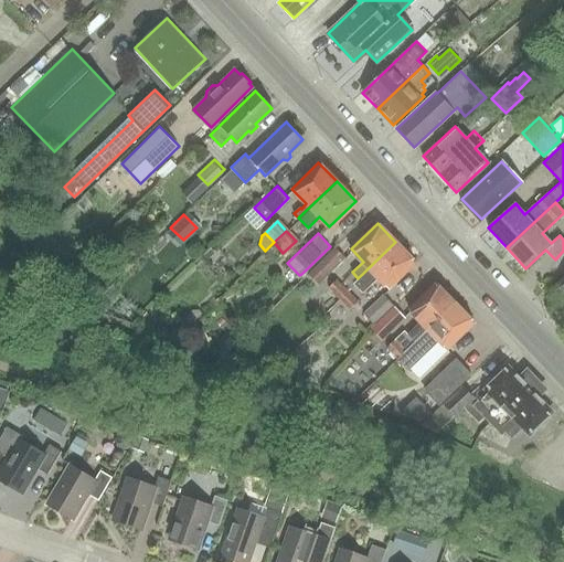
[(395,242),(358,278),(359,278),(354,284),(363,293),(379,277),(387,286),(414,261),(395,242)]
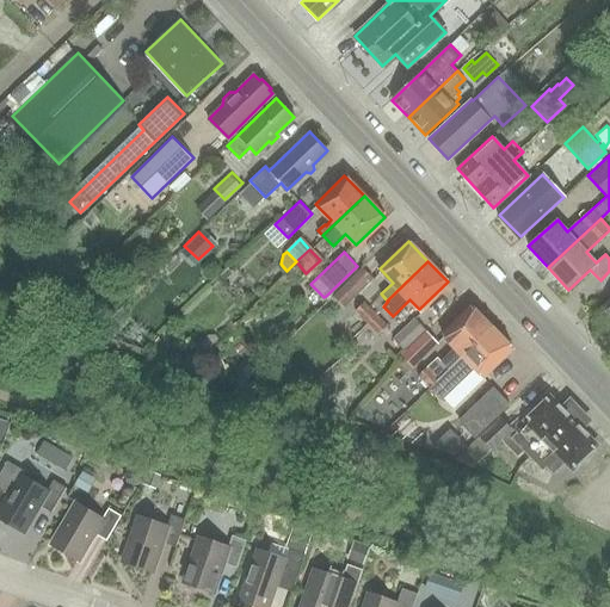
[(337,307),(368,277),(357,266),(326,296),(337,307)]
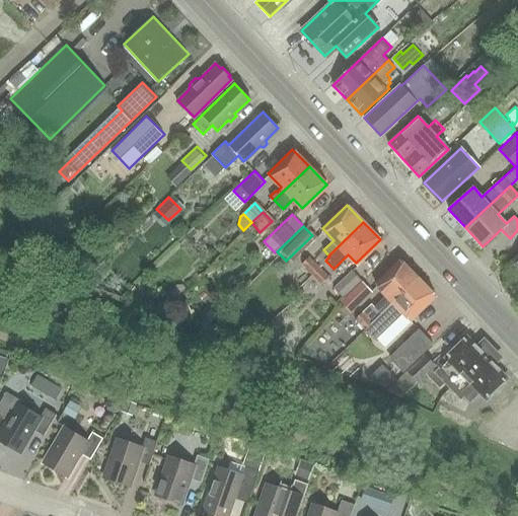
[(74,238),(58,253),(64,261),(80,244),(74,238)]
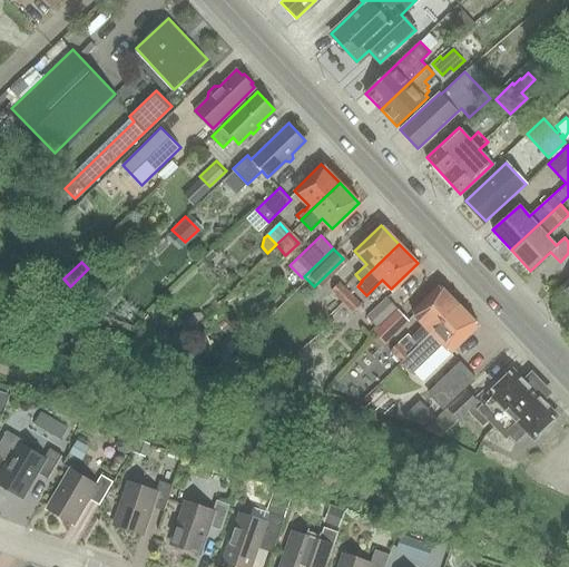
[(350,291),(339,281),(331,289),(341,300),(350,291)]
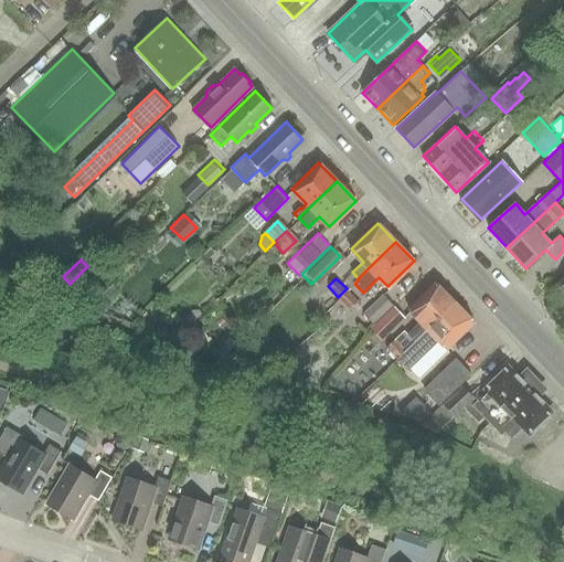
[(395,359),(453,301),(436,283),(410,309),(421,320),(398,342),(395,339),(385,349),(395,359)]
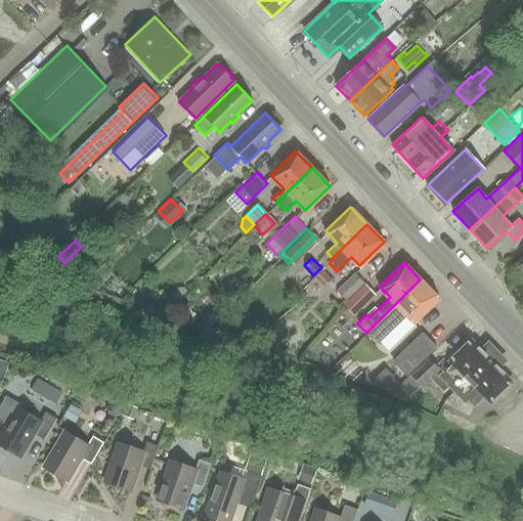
[(323,286),(332,277),(321,267),(313,275),(323,286)]
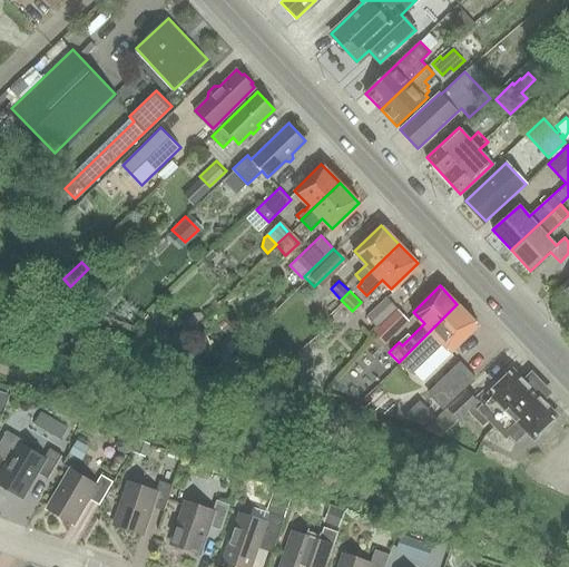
[(395,305),(385,295),(365,314),(376,325),(395,305)]
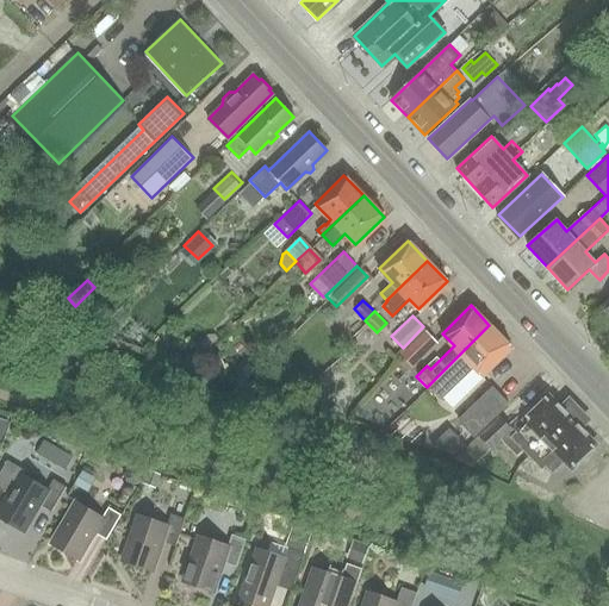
[(482,374),(510,347),(489,325),(427,387),(440,400),(474,366),(482,374)]
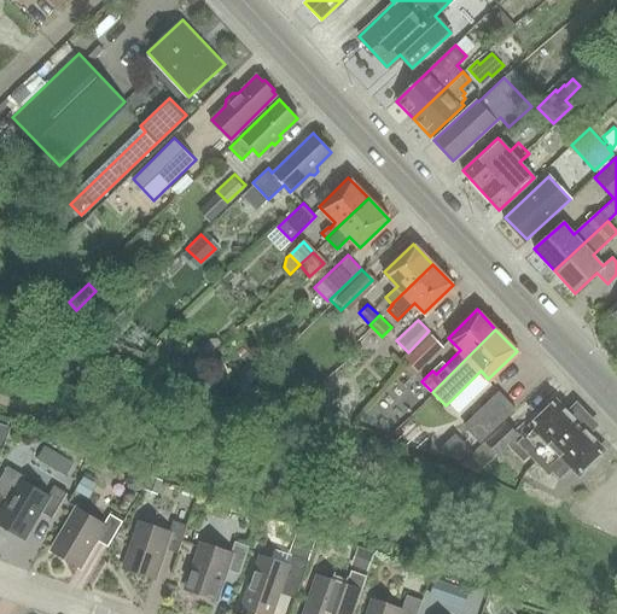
[(403,369),(409,376),(443,345),(432,333),(406,357),(411,363),(403,369)]
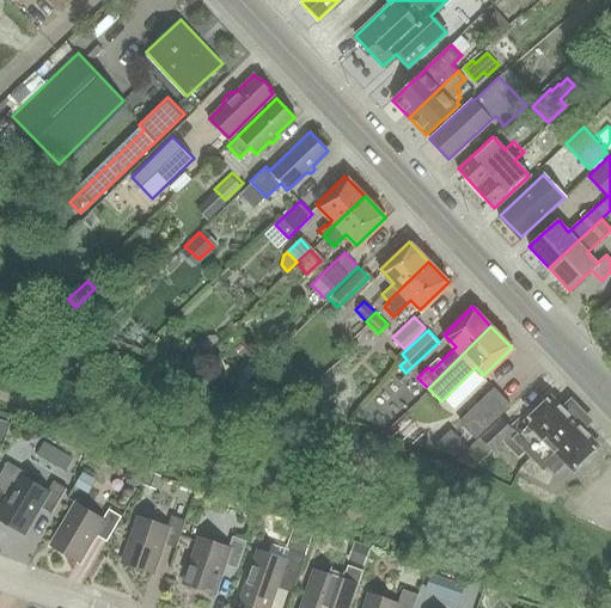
[(205,337),(196,344),(203,352),(212,344),(205,337)]
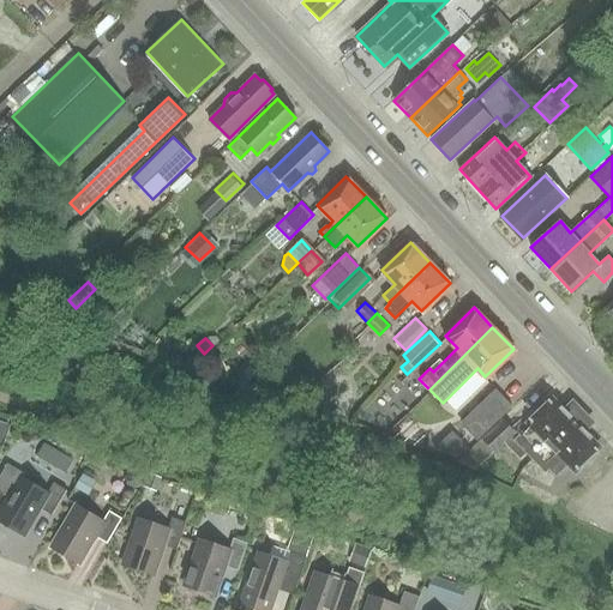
[(169,358),(168,361),(181,364),(182,362),(185,355),(170,351),(169,358)]
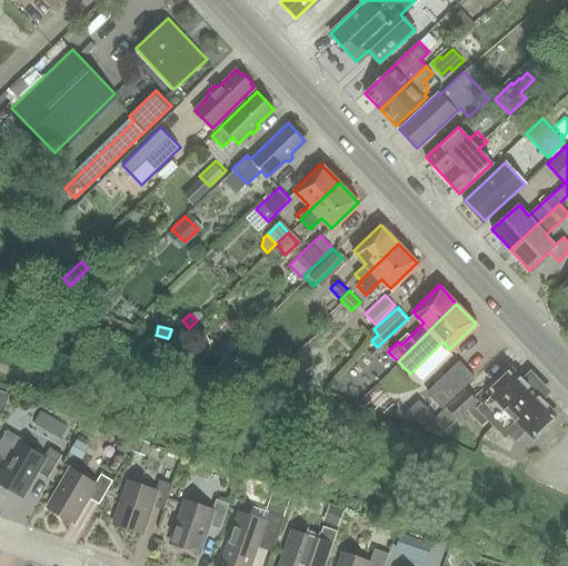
[(202,328),(193,331),(198,344),(208,340),(202,328)]
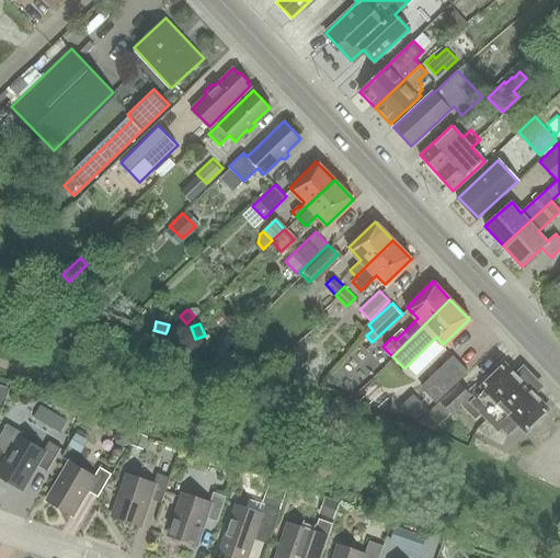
[(452,355),(420,386),(435,401),(467,371),(452,355)]
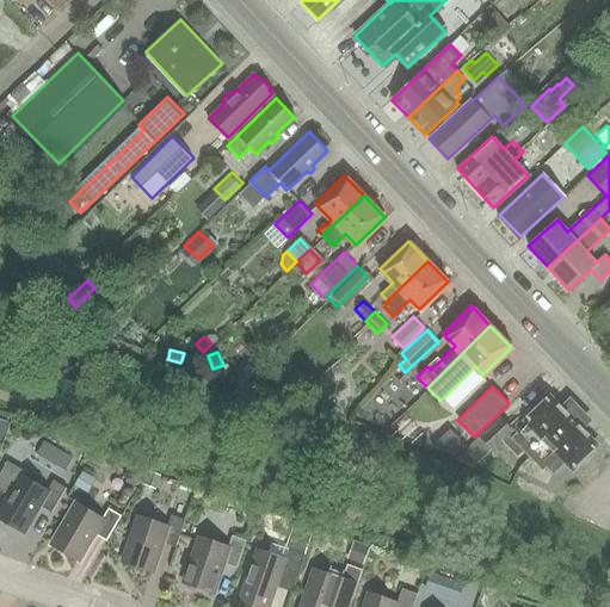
[(572,466),(596,444),(580,427),(587,420),(570,401),(561,408),(549,396),(525,420),(528,422),(513,437),(531,456),(530,457),(535,462),(536,460),(543,466),(546,464),(553,470),(565,459),(572,466)]
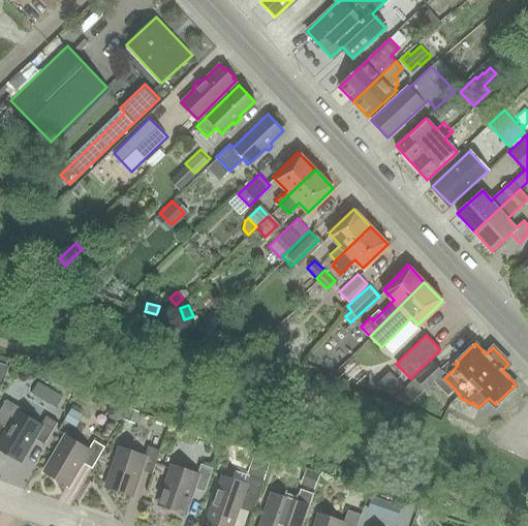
[(426,390),(443,372),(432,361),(414,377),(426,390)]
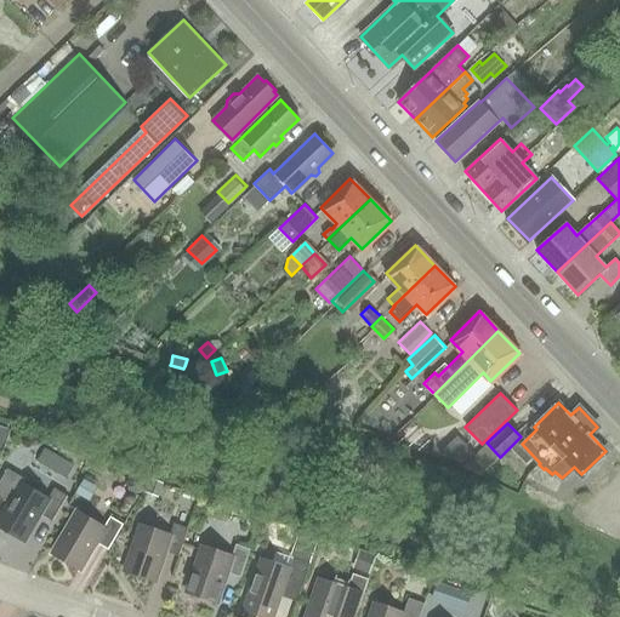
[(456,439),(436,457),(462,466),(472,456),(456,439)]
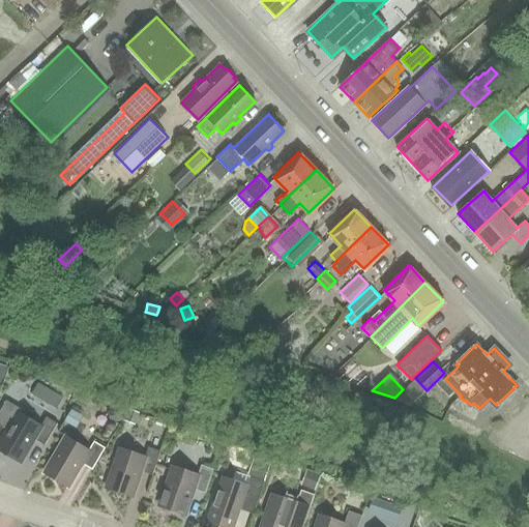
[(403,389),(394,398),(401,400),(409,404),(413,400),(416,397),(406,386),(403,389)]
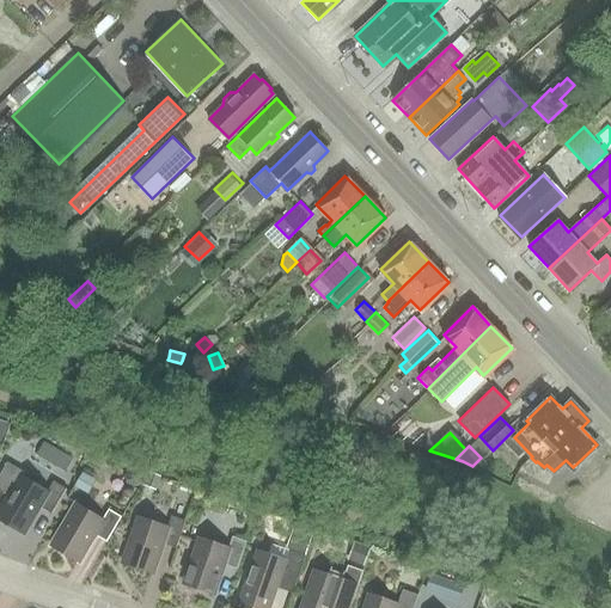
[(61,449),(53,461),(63,468),(72,455),(61,449)]
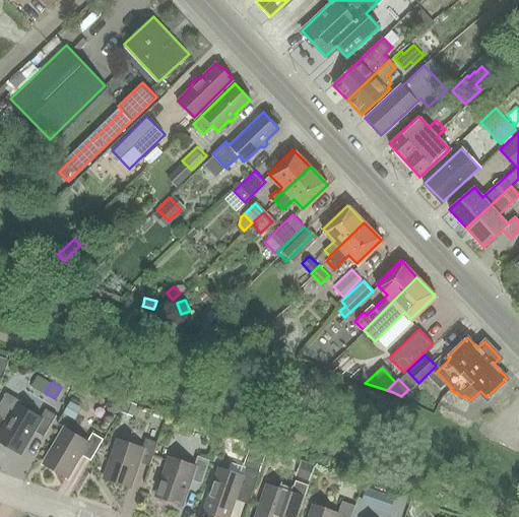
[(5,392),(0,400),(0,415),(8,421),(18,402),(19,400),(5,392)]
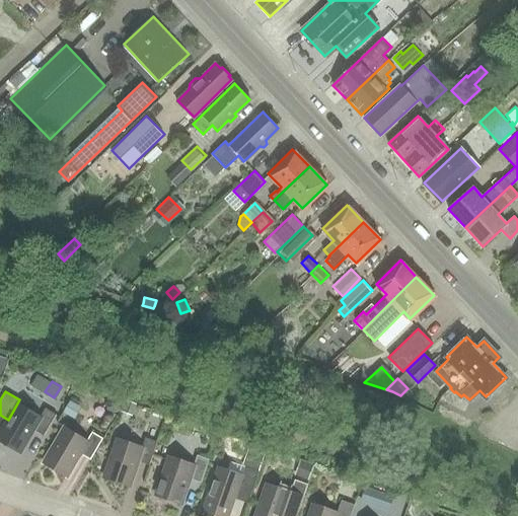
[(116,398),(105,400),(107,413),(119,410),(116,398)]
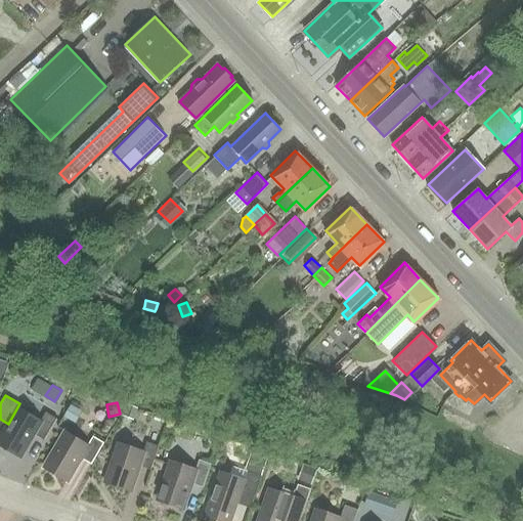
[(126,403),(122,415),(133,418),(136,406),(126,403)]
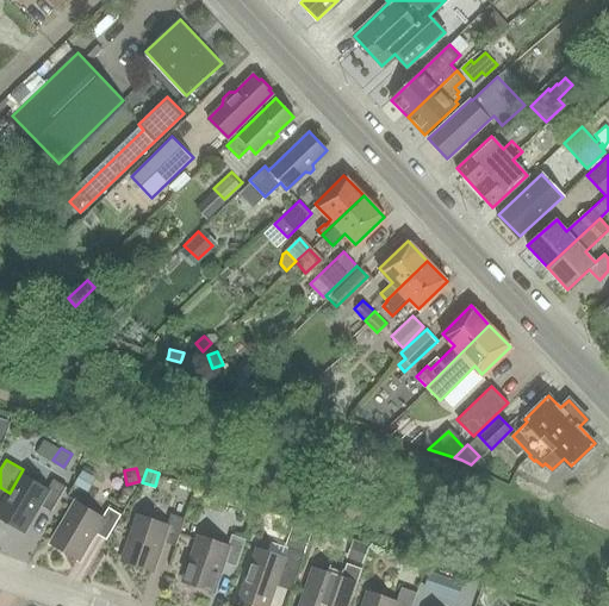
[(51,510),(66,485),(53,478),(48,487),(22,472),(10,493),(0,507),(0,517),(23,530),(38,503),(51,510)]
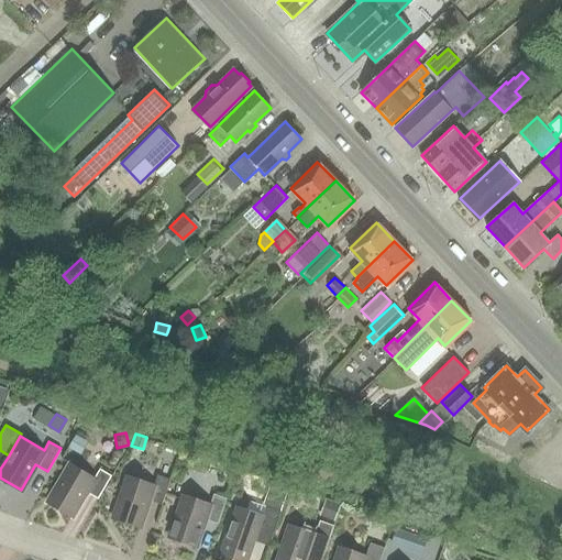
[(98,497),(111,474),(100,467),(95,475),(70,462),(47,502),(72,516),(86,491),(98,497)]
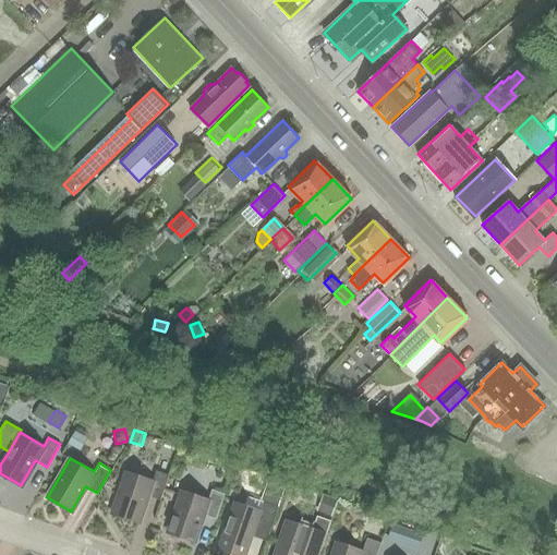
[(160,498),(169,473),(156,469),(153,479),(126,470),(112,513),(138,522),(147,494),(160,498)]
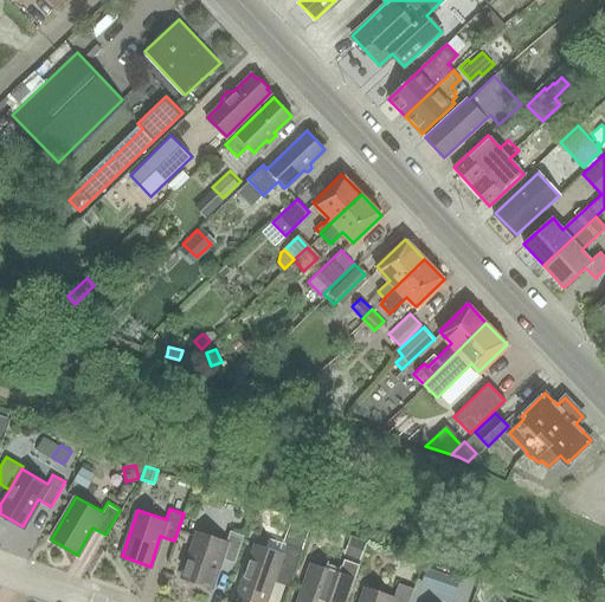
[(244,533),(230,529),(226,539),(198,530),(182,577),(211,587),(221,557),(235,561),(244,533)]
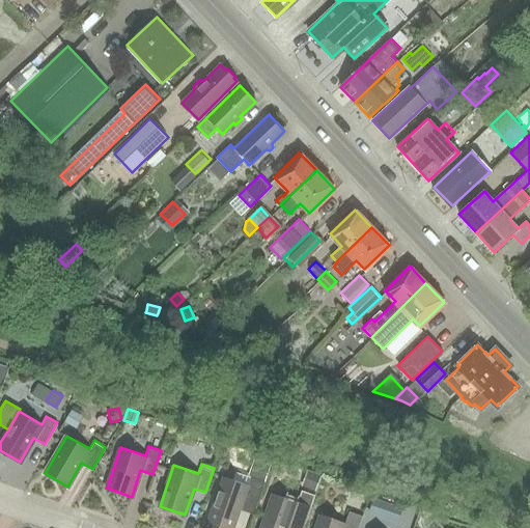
[(223,475),(206,522),(225,527),(233,527),(240,510),(241,508),(242,504),(255,508),(265,481),(251,477),(248,483),(232,478),(223,475)]
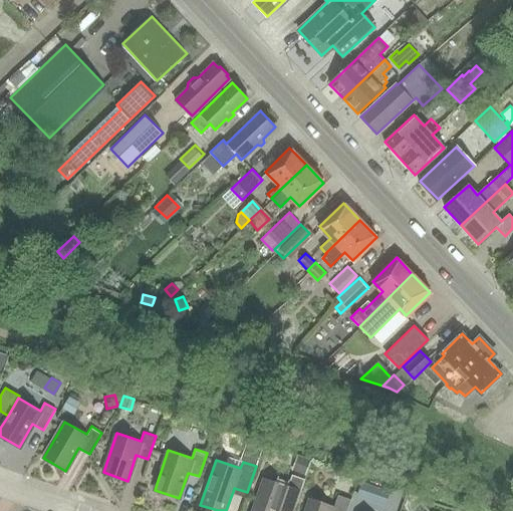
[(287,510),(292,510),(305,478),(292,474),(288,485),(263,477),(250,510),(278,510),(280,508),(287,510)]
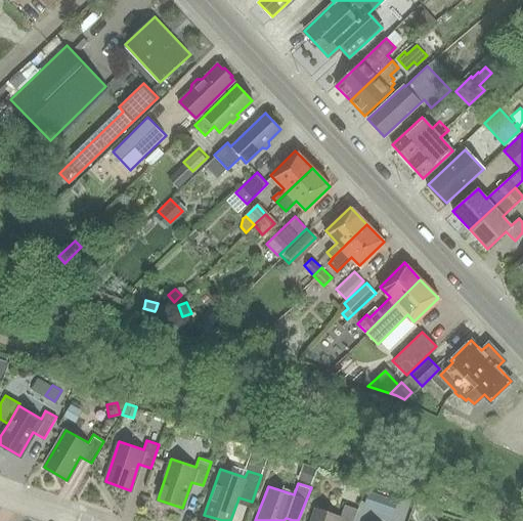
[(367,491),(363,505),(377,510),(382,496),(367,491)]
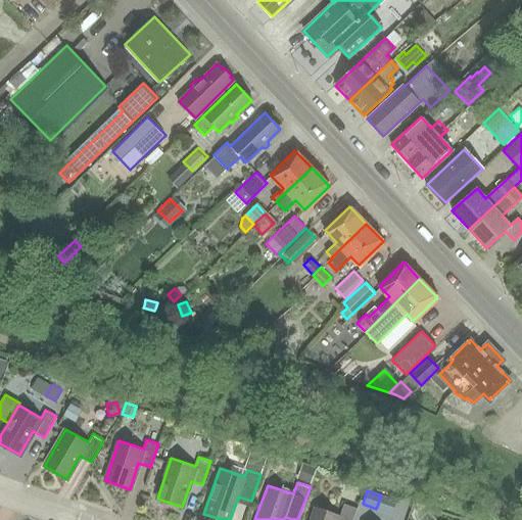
[(351,519),(357,507),(343,503),(339,514),(315,506),(309,519),(351,519)]
